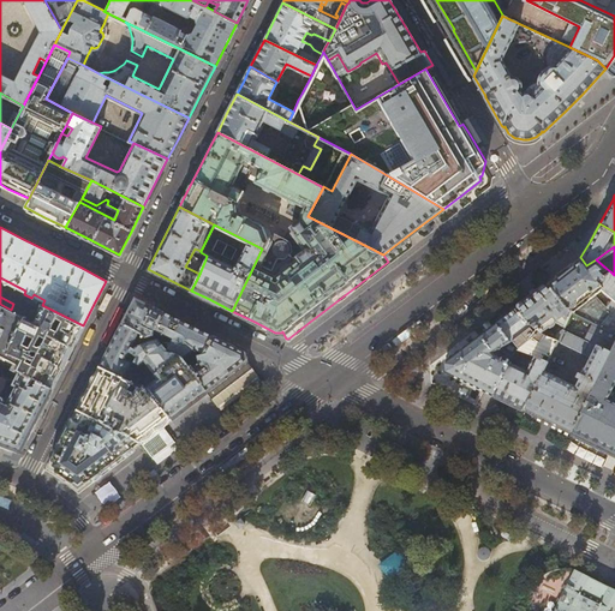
[(580,257),(566,268),(547,282),(565,307),(571,310),(599,324),(614,304),(614,275),(610,271),(605,275),(602,271),(605,268),(596,259),(586,265),(580,257)]
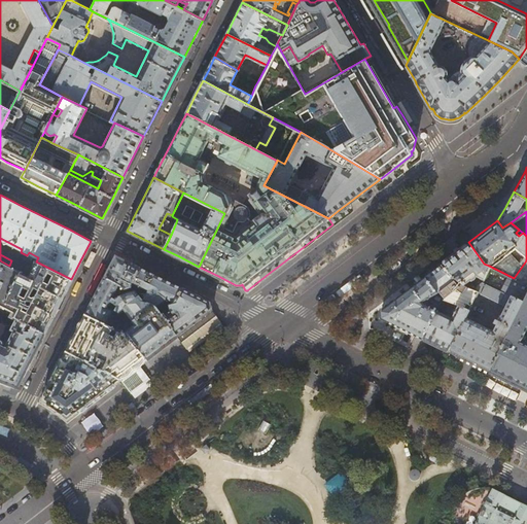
[(449,257),(442,264),(449,274),(463,283),(476,274),(484,278),(489,266),(484,264),(468,242),(456,252),(449,257)]
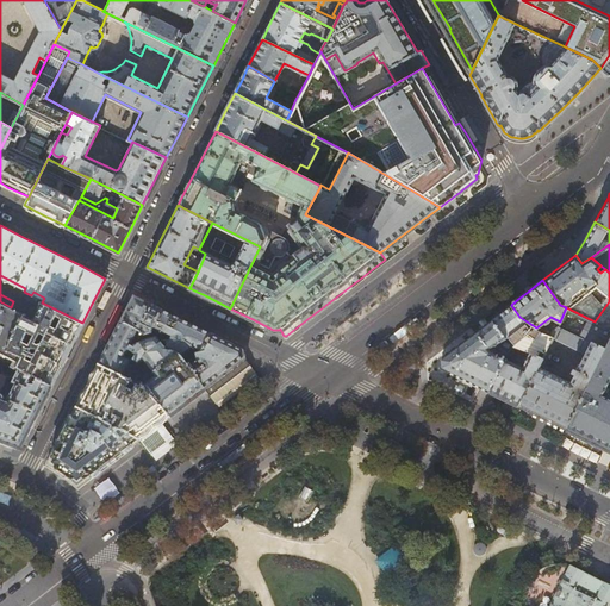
[(126,307),(120,319),(143,331),(139,337),(141,341),(143,339),(145,338),(151,337),(157,336),(159,336),(160,332),(151,330),(162,307),(147,299),(134,293),(126,307)]
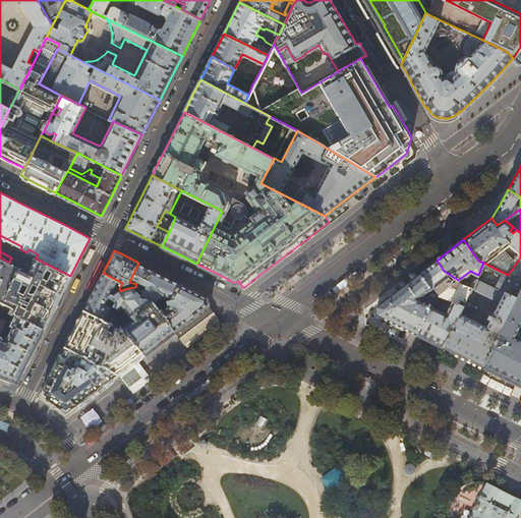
[(4,298),(19,268),(9,263),(0,257),(0,306),(13,313),(17,304),(4,298)]
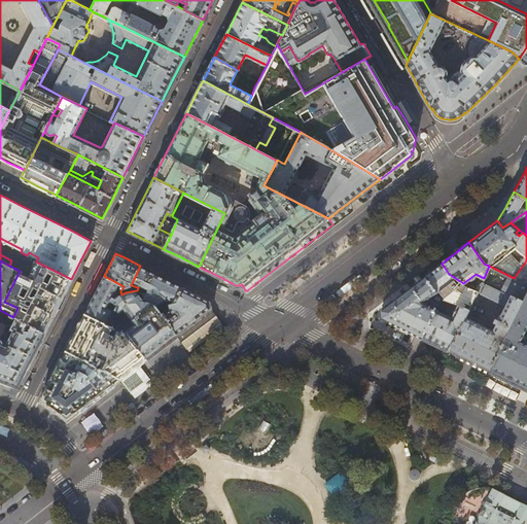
[(525,283),(526,280),(526,260),(514,278),(525,283)]
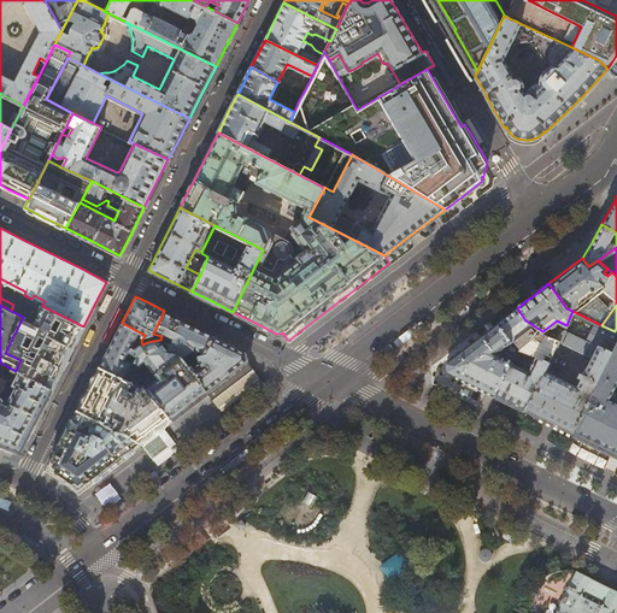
[(21,360),(16,371),(18,373),(30,378),(37,382),(51,389),(68,358),(83,326),(42,306),(37,316),(34,323),(24,317),(23,317),(5,353),(21,360)]
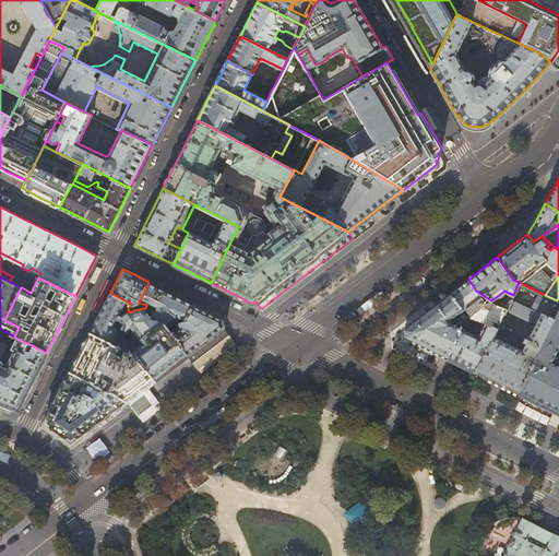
[(495,304),(491,300),(476,291),(468,280),(450,294),(467,317),(468,317),(471,318),(483,322),(497,328),(502,317),(507,308),(503,306),(495,304)]
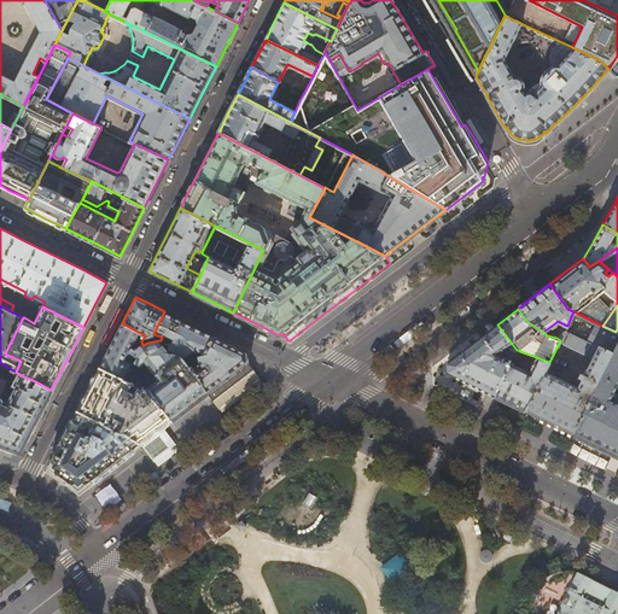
[(188,322),(164,311),(153,334),(162,337),(161,340),(167,340),(169,340),(170,340),(172,341),(172,343),(173,343),(173,344),(170,349),(168,351),(168,354),(169,352),(170,354),(174,354),(176,355),(179,355),(181,357),(182,358),(185,360),(186,362),(187,362),(187,363),(208,349),(215,335),(188,322)]
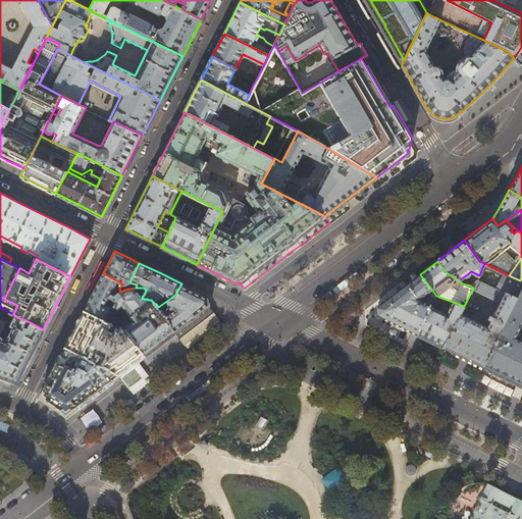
[(521,280),(520,280),(509,275),(484,263),(479,275),(477,278),(480,279),(517,298),(483,366),(517,382),(521,384),(521,280)]
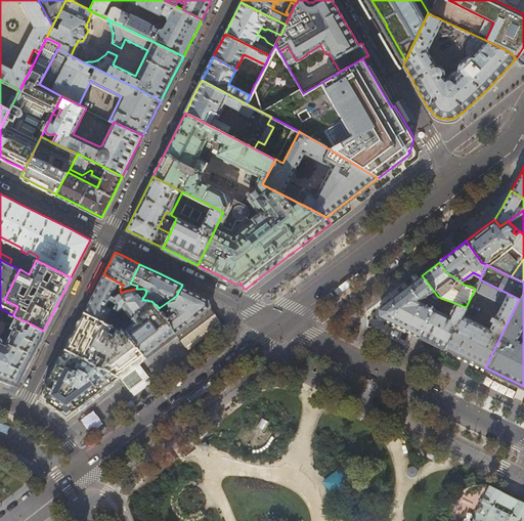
[(22,267),(20,269),(29,274),(32,268),(26,266),(25,268),(24,268),(22,267)]
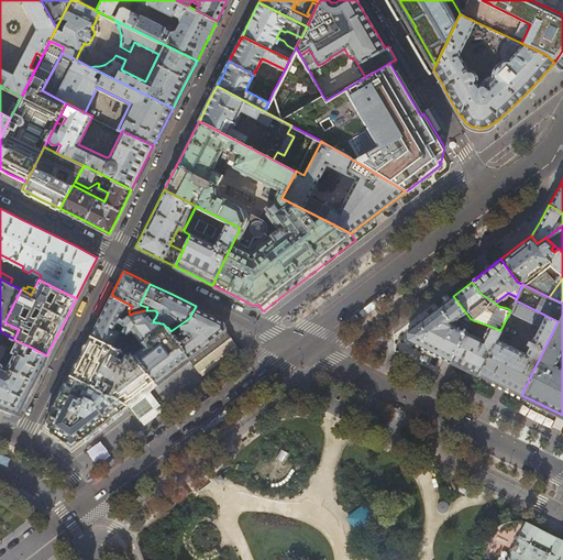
[(127,316),(130,315),(129,311),(132,306),(111,295),(101,315),(90,335),(119,349),(120,346),(121,343),(121,341),(122,339),(125,335),(127,332),(123,330),(124,329),(121,327),(118,328),(116,327),(117,325),(118,326),(120,325),(118,322),(119,321),(118,320),(120,317),(123,318),(127,316)]
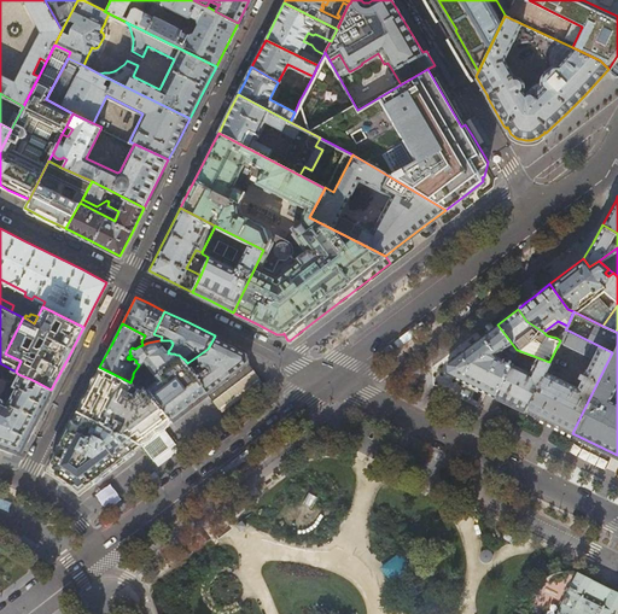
[(511,362),(512,360),(516,351),(517,350),(497,325),(491,329),(447,363),(448,372),(490,392),(495,395),(511,362)]
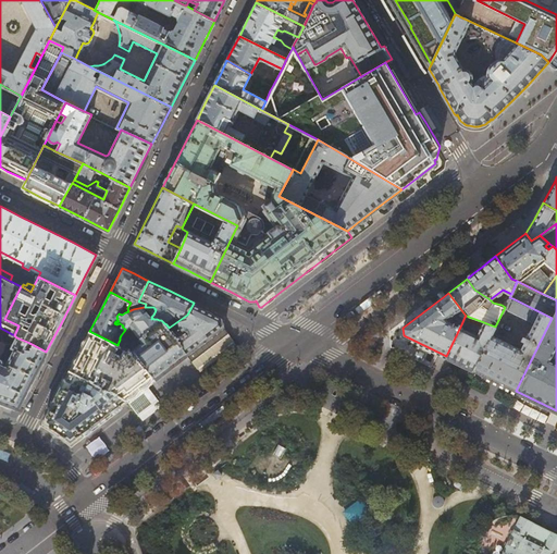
[(508,308),(512,298),(509,297),(504,299),(502,305),(505,307),(508,308)]
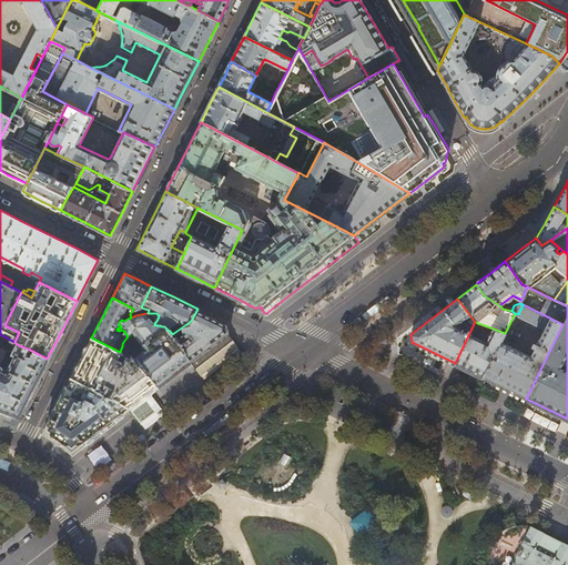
[(563,324),(523,304),(518,314),(515,313),(510,322),(514,324),(517,318),(539,329),(540,326),(545,329),(539,339),(537,338),(535,343),(536,344),(536,345),(534,343),(531,347),(534,349),(530,356),(500,341),(483,377),(505,389),(526,399),(563,324)]
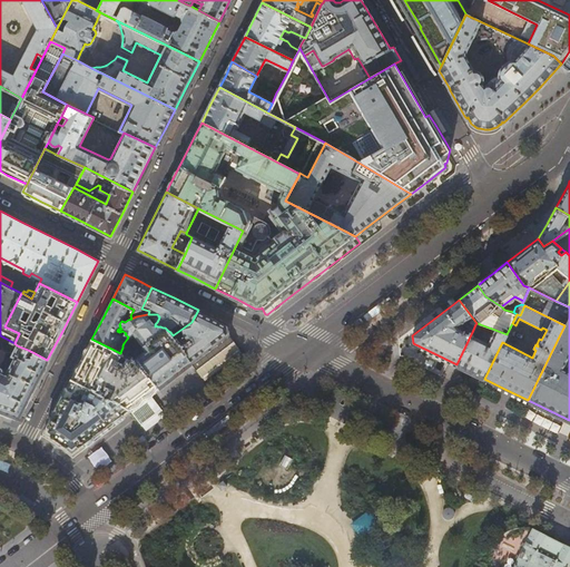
[(212,318),(198,310),(192,322),(173,335),(190,362),(192,362),(209,349),(228,333),(228,325),(212,318)]
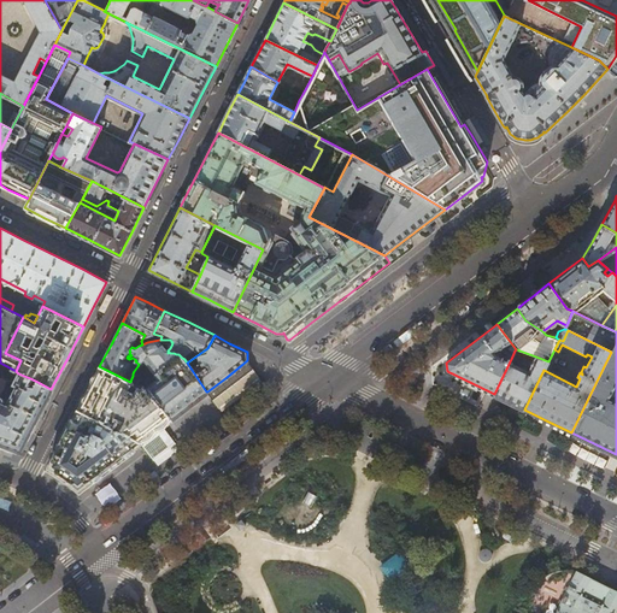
[(168,351),(159,340),(153,341),(147,342),(145,343),(142,345),(139,346),(135,348),(131,347),(129,351),(130,352),(137,357),(136,360),(135,361),(139,364),(140,364),(145,360),(158,378),(146,388),(171,419),(187,407),(206,392),(187,363),(187,361),(186,361),(184,359),(182,358),(181,357),(178,354),(176,354),(174,353),(170,353),(169,352),(168,353),(168,351)]
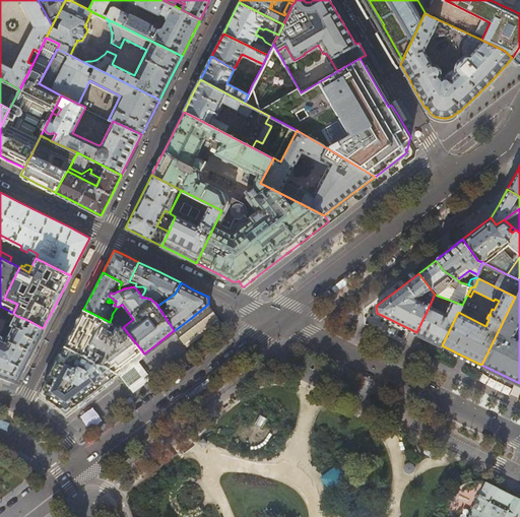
[(458,312),(462,305),(449,300),(448,303),(441,300),(440,301),(436,309),(430,305),(416,332),(419,334),(442,345),(458,312)]
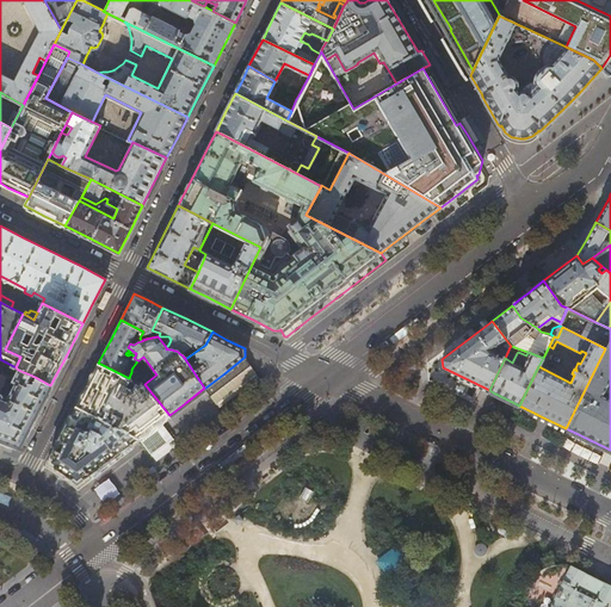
[(216,401),(255,371),(245,357),(224,373),(205,388),(216,401)]
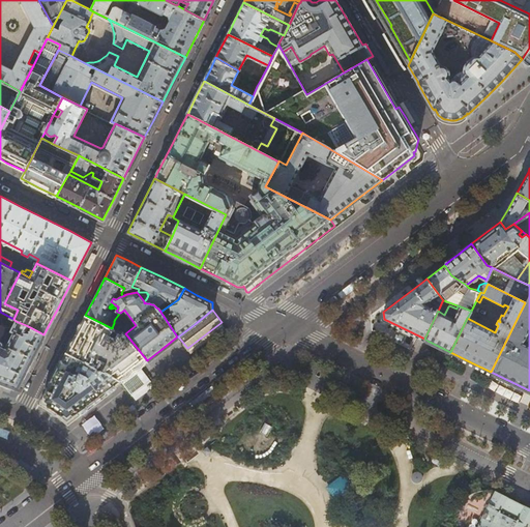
[(112,329),(112,328),(85,315),(76,333),(66,352),(120,380),(121,380),(129,374),(140,366),(147,360),(125,333),(124,332),(121,334),(112,329)]
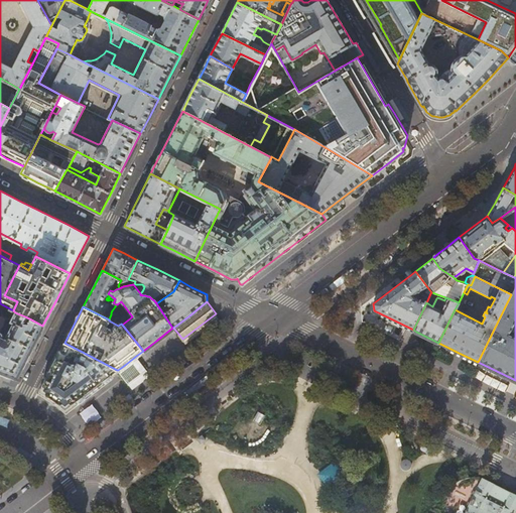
[(112,310),(111,312),(118,321),(121,317),(120,316),(121,315),(115,306),(112,310)]
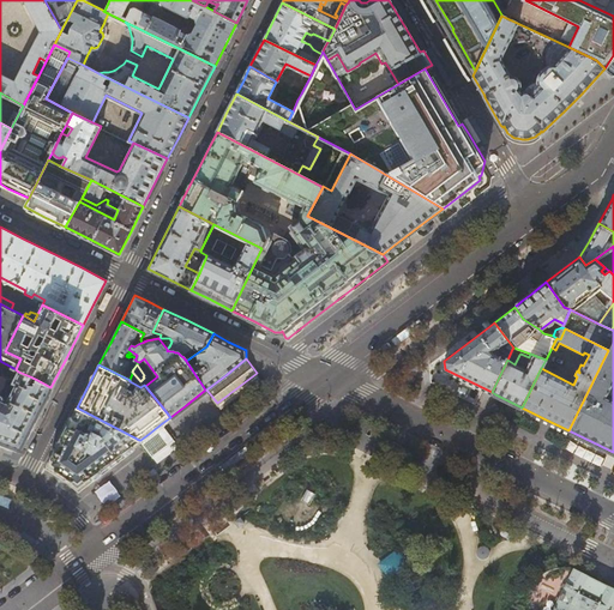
[(0,441),(5,444),(19,450),(38,412),(50,387),(37,380),(34,386),(28,382),(30,376),(18,372),(13,382),(16,385),(6,404),(1,402),(2,400),(4,399),(4,398),(4,397),(2,396),(1,396),(0,394),(0,441)]
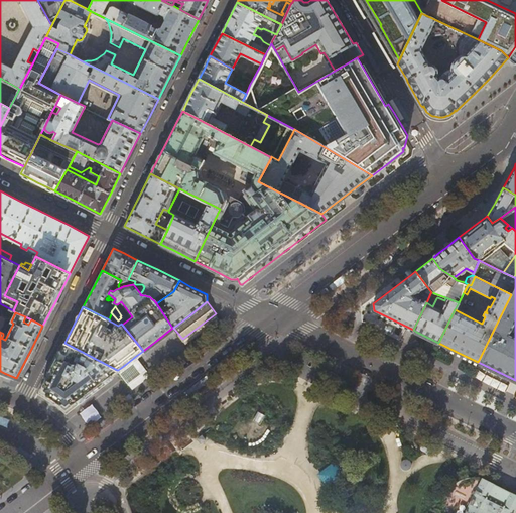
[(86,394),(117,370),(65,343),(52,366),(39,391),(54,400),(66,409),(86,394)]
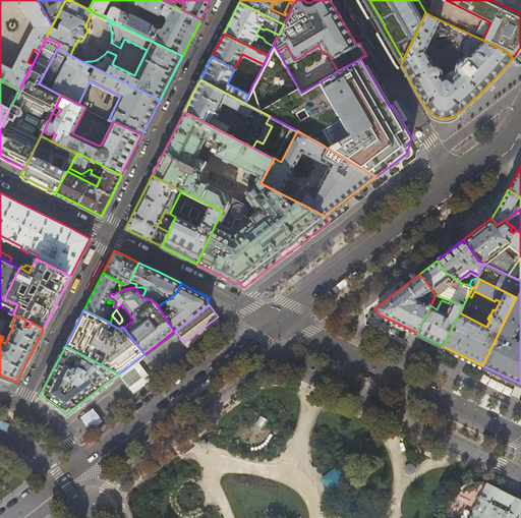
[(184,357),(182,354),(172,362),(174,364),(177,365),(184,360),(184,357)]
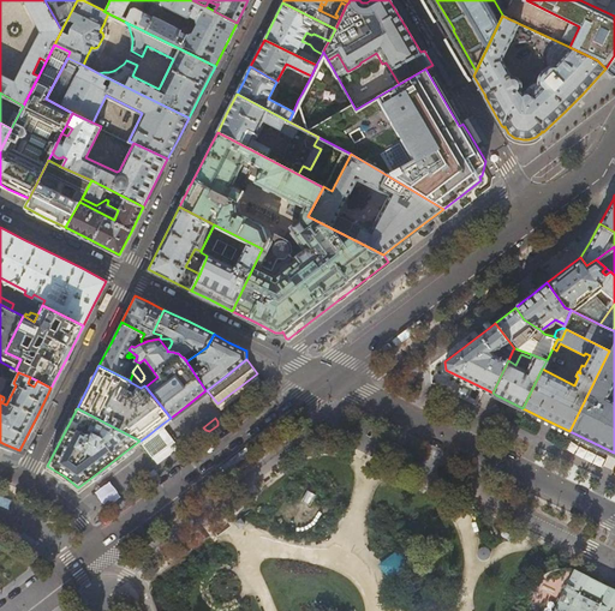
[(151,454),(173,438),(162,424),(150,433),(141,441),(151,454)]
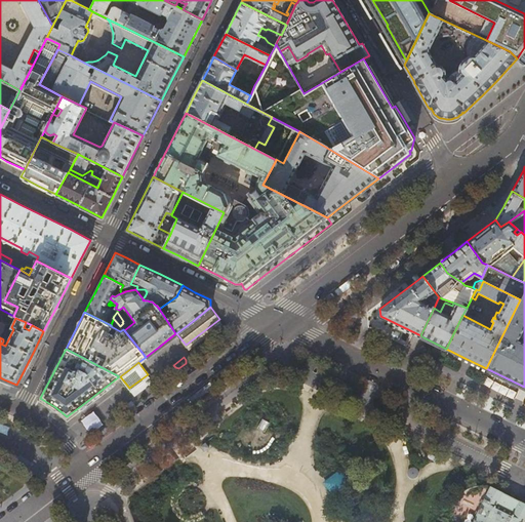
[(257,426),(264,429),(267,425),(269,420),(263,416),(259,422),(257,426)]
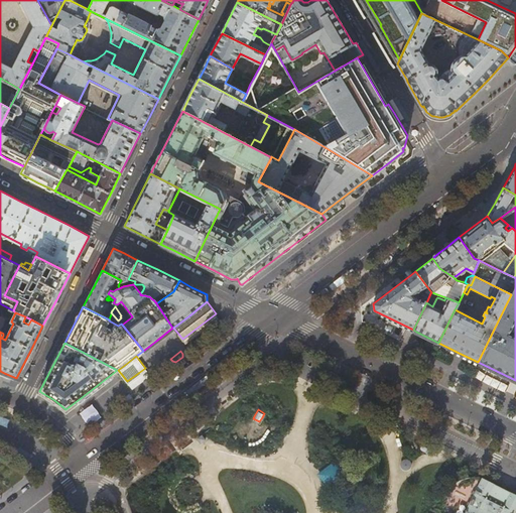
[(204,436),(200,431),(196,435),(199,440),(204,436)]
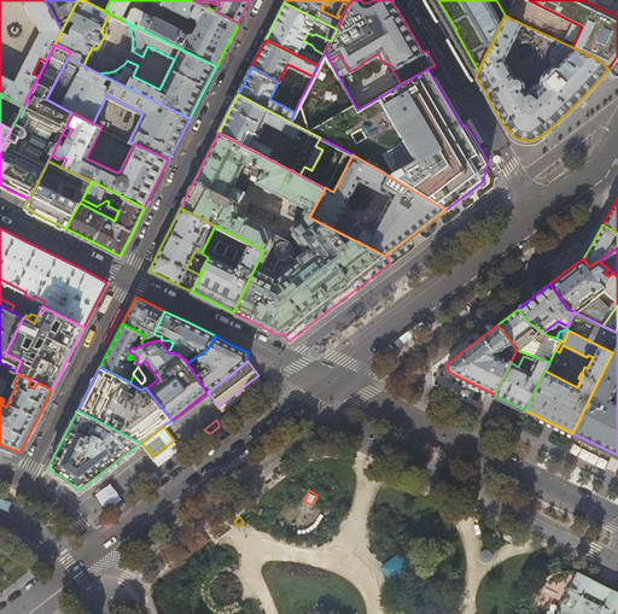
[(479,553),(479,554),(479,556),(481,559),(483,560),(485,561),(488,561),(489,560),(491,559),(493,556),(493,554),(493,551),(491,550),(490,549),(489,548),(487,547),(485,548),(483,548),(482,549),(481,550),(479,553)]
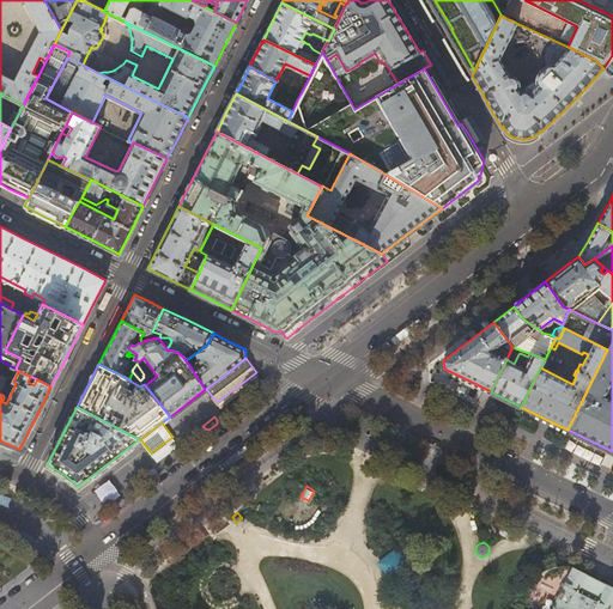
[(381,564),(400,578),(414,559),(395,544),(381,564)]
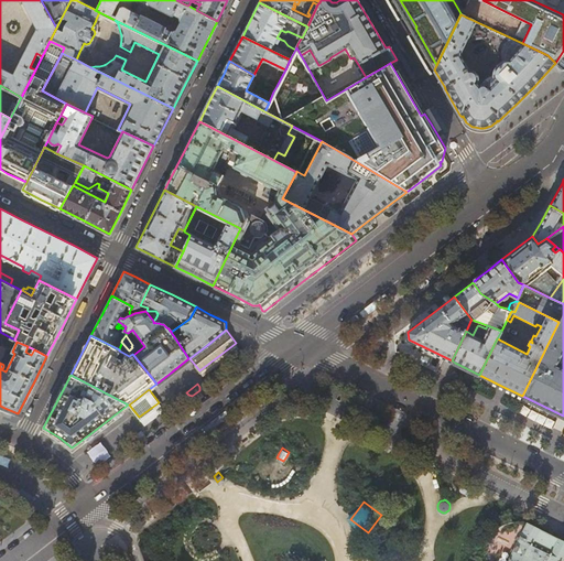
[(563,560),(563,540),(554,538),(549,535),(542,531),(527,521),(525,521),(523,520),(522,520),(520,520),(517,519),(513,519),(510,520),(507,521),(503,522),(501,524),(498,526),(495,528),(492,530),(490,532),(489,536),(487,539),(486,542),(485,546),(485,552),(485,556),(486,559),(486,560),(563,560)]
